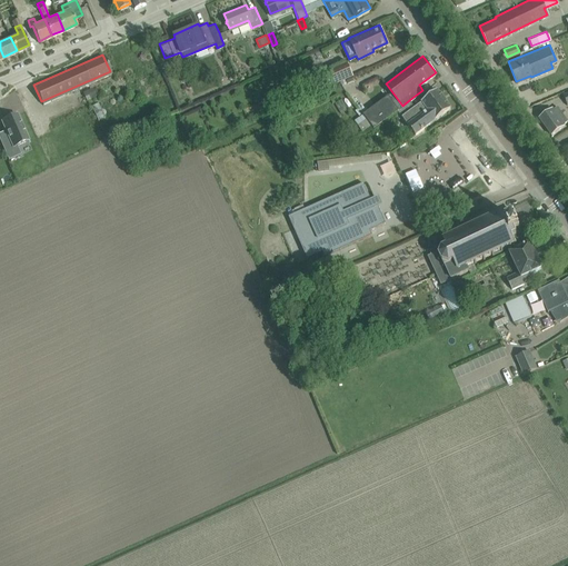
[(354,77),(348,63),(326,73),(331,87),(354,77)]
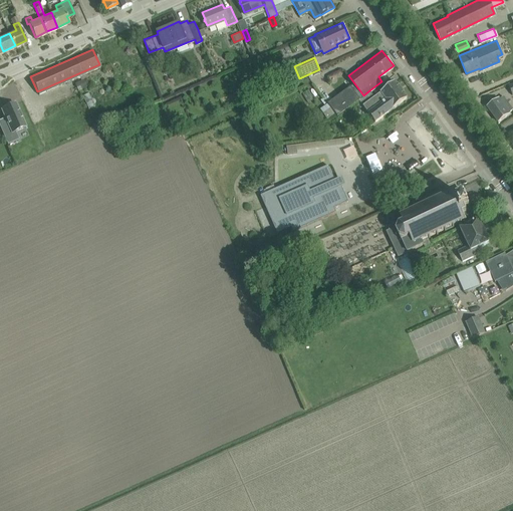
[(82,77),(74,81),(77,89),(86,85),(82,77)]
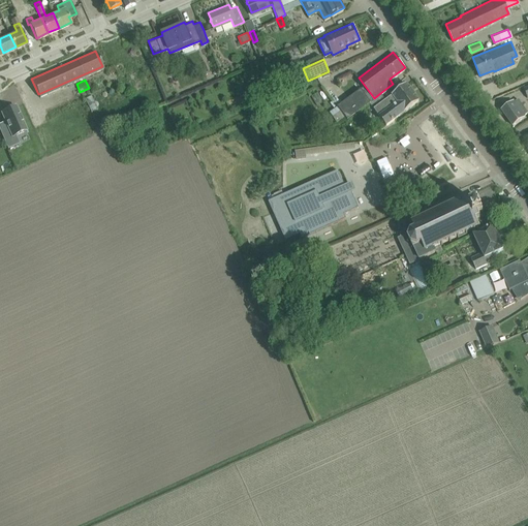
[(410,105),(418,99),(405,82),(391,93),(392,93),(384,98),(380,93),(374,98),(371,100),(370,101),(386,123),(394,117),(410,105)]
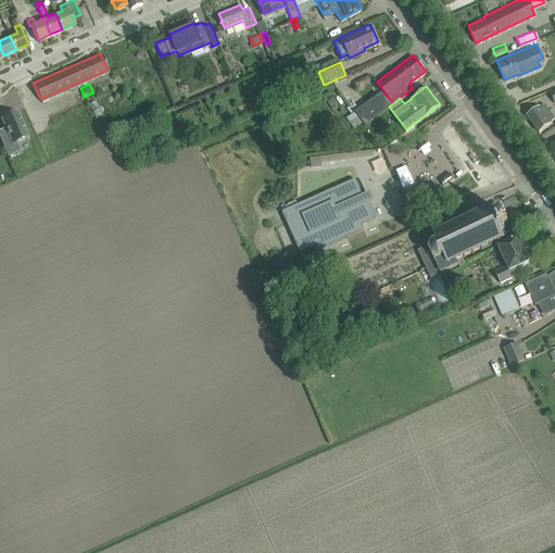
[(365,124),(389,107),(390,105),(378,91),(354,110),(365,124)]
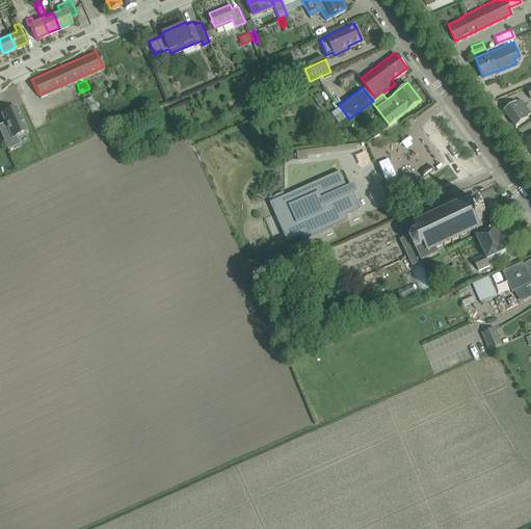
[(91,94),(85,97),(91,110),(98,108),(91,94)]
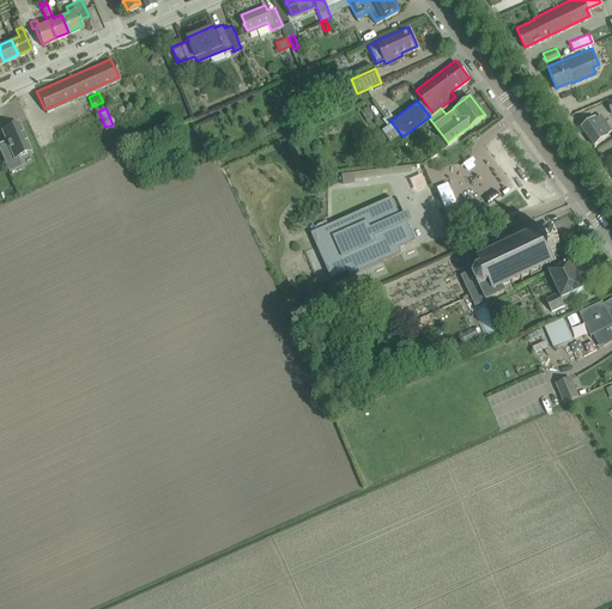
[(388,110),(385,113),(391,121),(394,119),(388,110)]
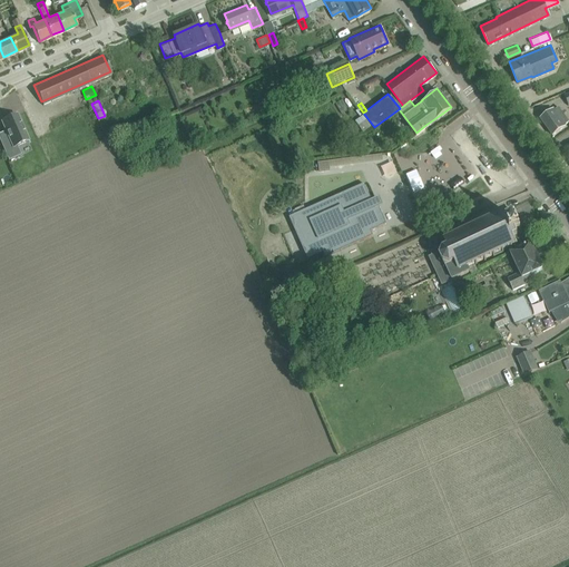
[(565,120),(568,118),(558,104),(553,107),(553,106),(539,116),(551,133),(566,123),(565,120)]
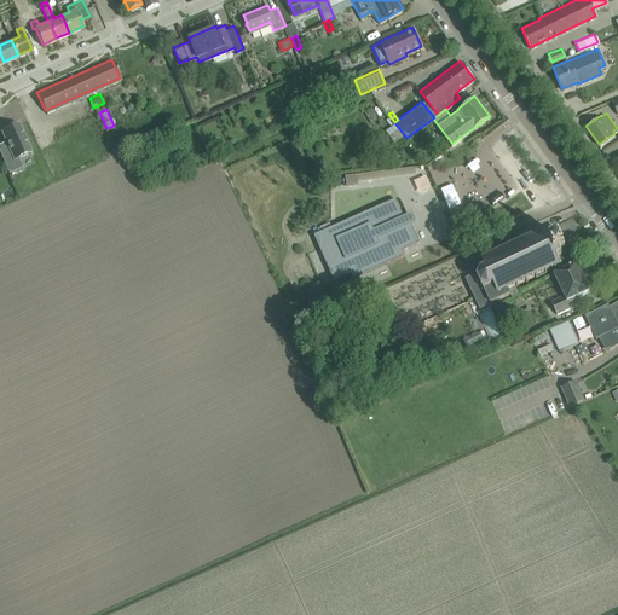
[(7,145),(0,149),(0,152),(9,172),(22,166),(17,156),(30,150),(18,122),(15,123),(13,121),(3,126),(4,128),(1,129),(7,145)]
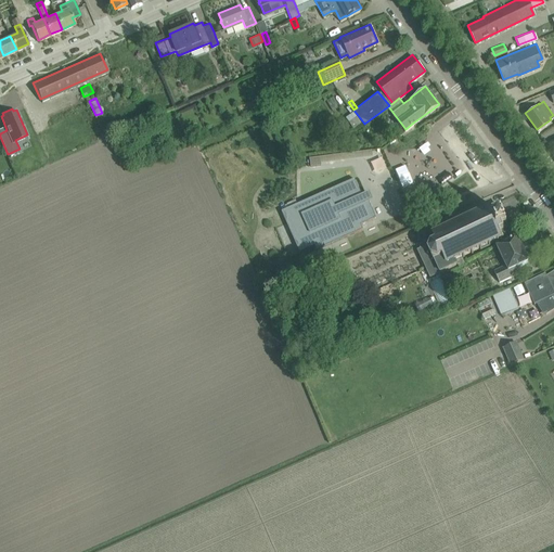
[(307,161),(307,153),(296,154),(297,163),(307,161)]
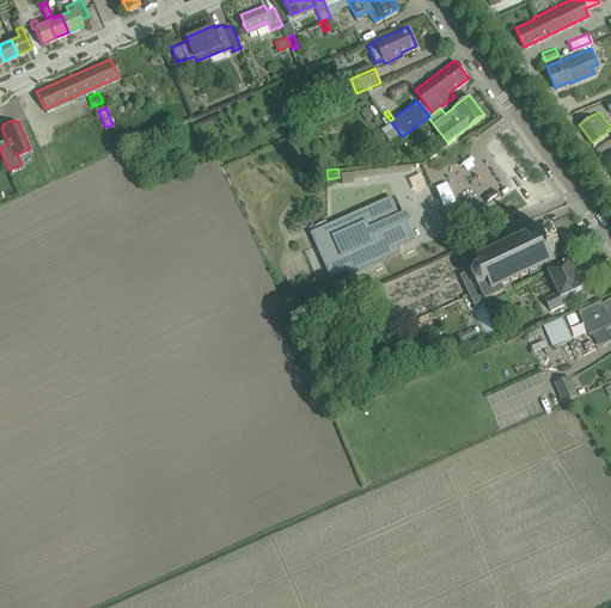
[(41,172),(24,180),(26,186),(43,178),(41,172)]
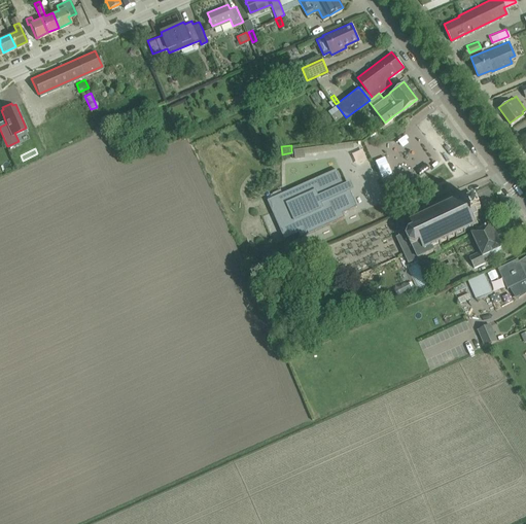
[(346,189),(336,168),(267,199),(283,237),(297,231),(300,235),(344,215),(342,211),(356,205),(349,188),(346,189)]
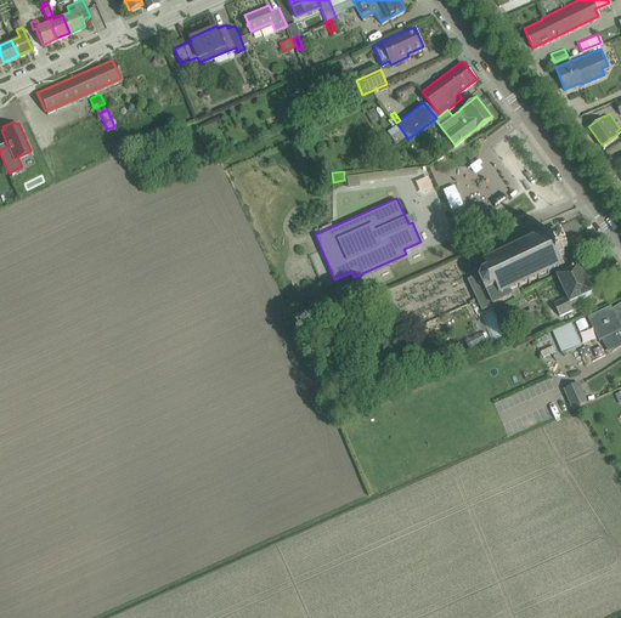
[(552,267),(555,275),(568,268),(568,267),(569,267),(574,265),(568,251),(566,249),(566,247),(565,245),(562,238),(563,237),(560,236),(559,233),(555,225),(548,228),(546,227),(545,230),(542,232),(541,228),(538,230),(540,232),(532,236),(531,233),(529,234),(530,234),(521,238),(519,238),(520,242),(513,245),(512,242),(509,243),(511,245),(503,249),(502,247),(500,248),(501,250),(494,254),(492,251),(491,251),(490,249),(472,259),(476,268),(469,272),(472,276),(468,278),(481,307),(511,293),(508,288),(518,284),(519,287),(520,285),(519,283),(526,279),(528,282),(530,281),(529,278),(536,275),(537,277),(540,277),(538,276),(547,272),(548,272),(547,270),(552,267)]
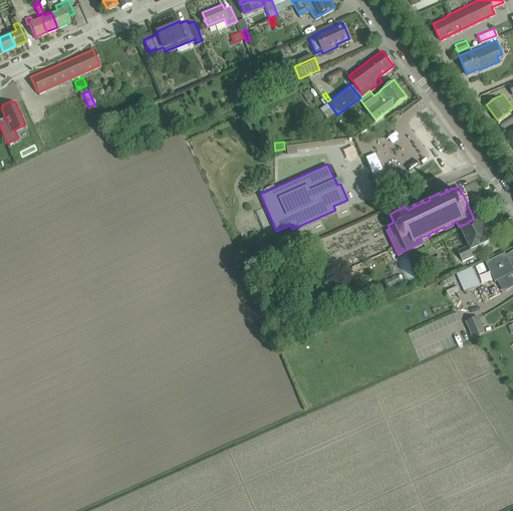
[(488,240),(478,218),(474,219),(470,221),(469,221),(469,222),(459,227),(468,245),(457,250),(462,260),(481,251),(479,245),(488,240)]
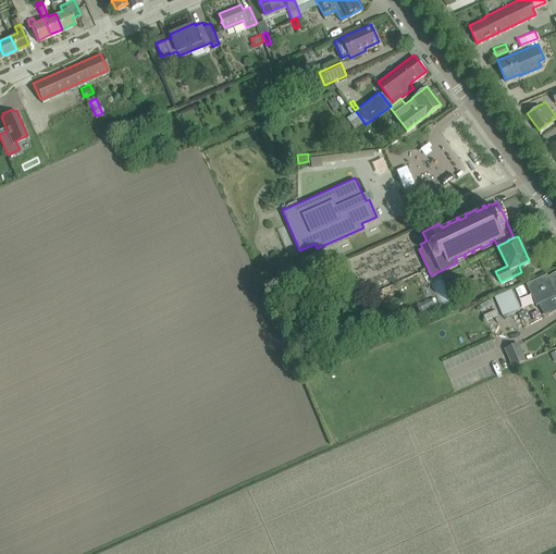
[(555,269),(547,275),(545,272),(526,283),(535,303),(538,302),(540,307),(543,306),(546,312),(555,306),(555,269)]
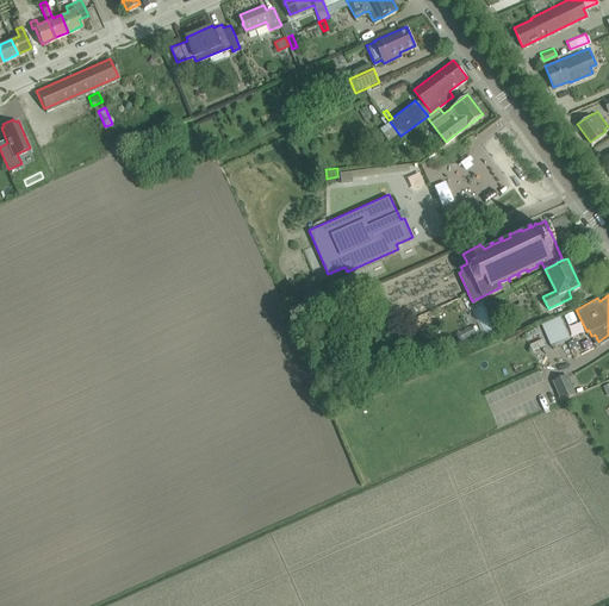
[(573,310),(564,313),(567,322),(576,318),(573,310)]
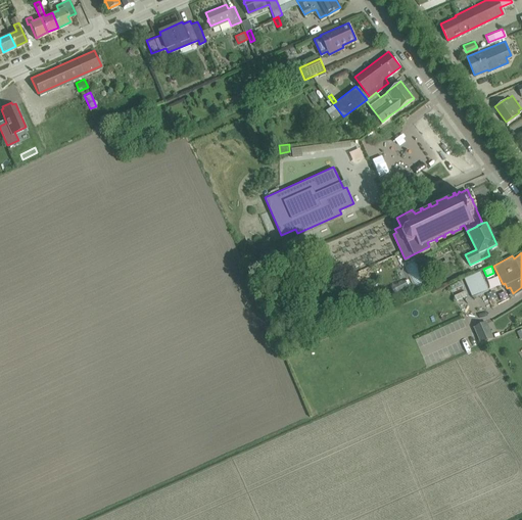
[(473,273),(468,275),(473,287),(476,294),(488,289),(479,270),(473,273)]
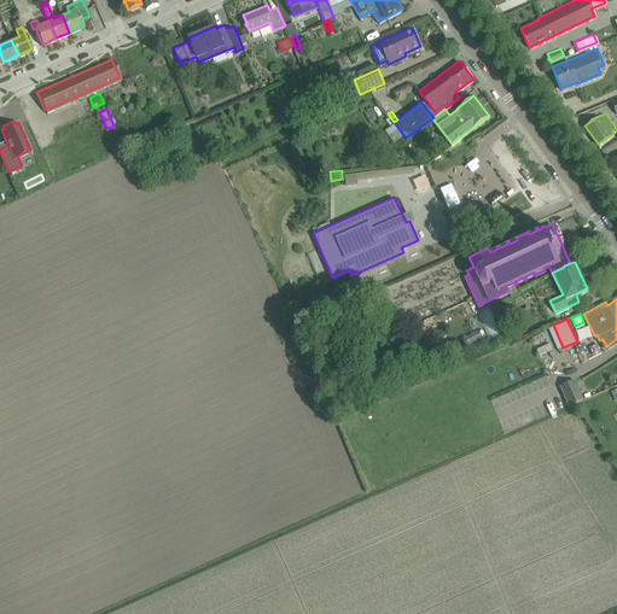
[(543,329),(530,335),(533,343),(547,337),(543,329)]
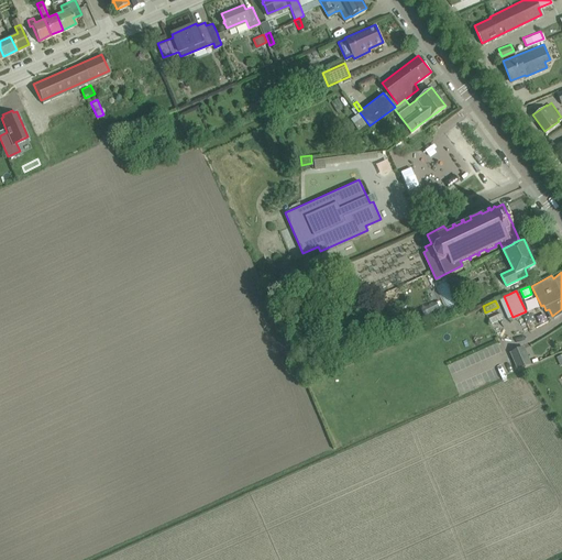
[(439,308),(436,302),(427,305),(431,313),(439,308)]
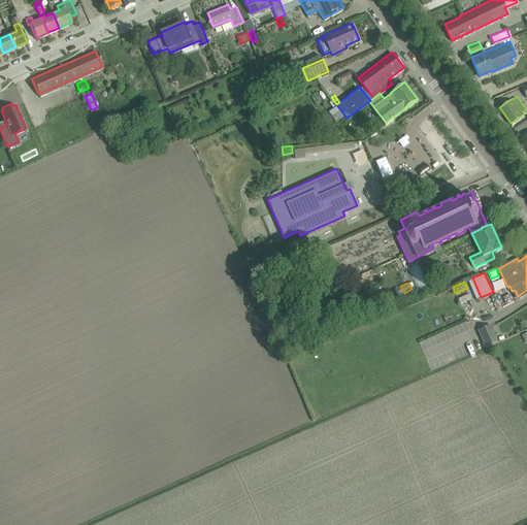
[(485,345),(497,339),(490,324),(478,329),(485,345)]
